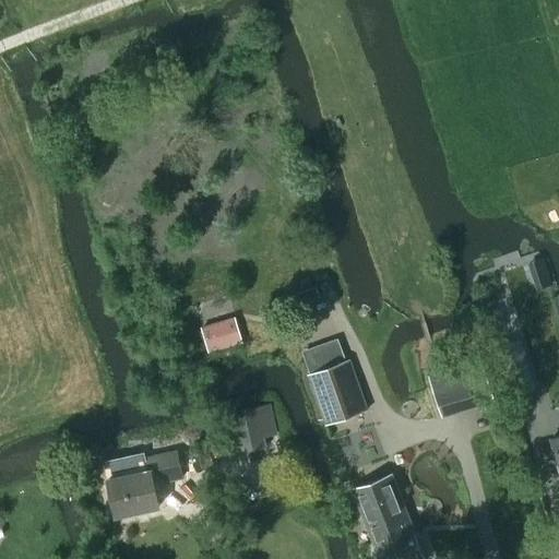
[(201,328),(209,352),(241,342),(235,318),(201,328)]
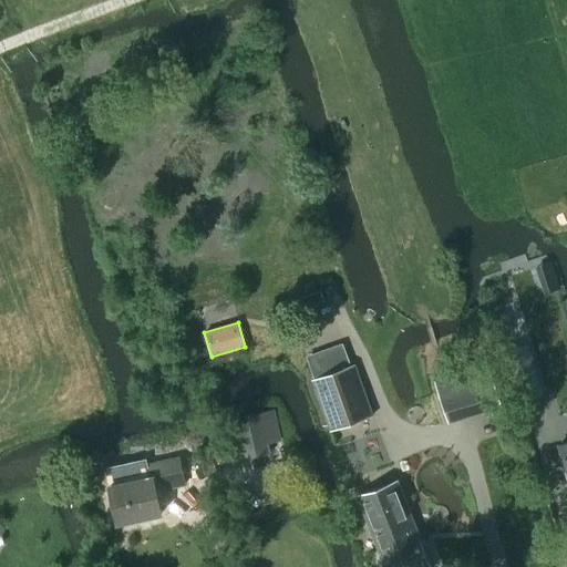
[(528,346),(507,352),(522,399),(543,392),(528,346)]
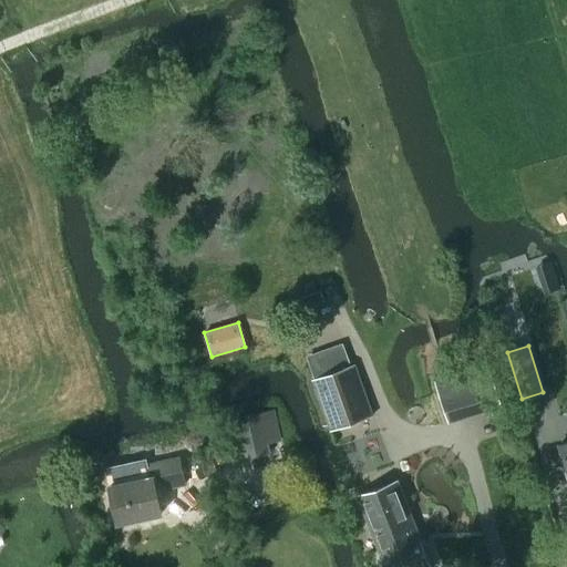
[(485,359),(432,375),(449,423),(501,405),(485,359)]
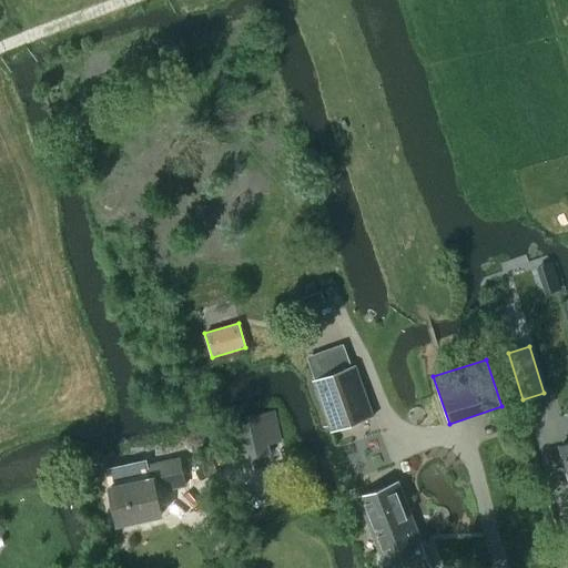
[(315,381),(313,381),(331,432),(373,416),(355,366),(351,367),(315,381)]
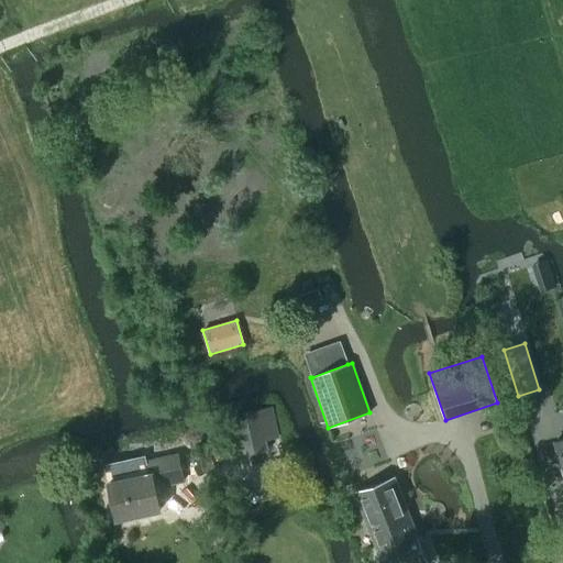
[(234,414),(232,415),(242,455),(268,451),(268,449),(266,439),(260,409),(234,414)]
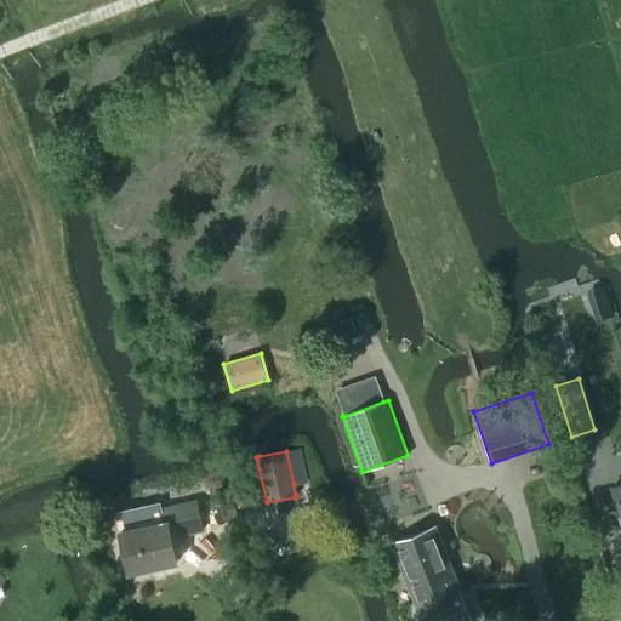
[(184,533),(201,529),(195,502),(159,510),(161,523),(120,533),(129,574),(177,563),(171,535),(184,531),(184,533)]
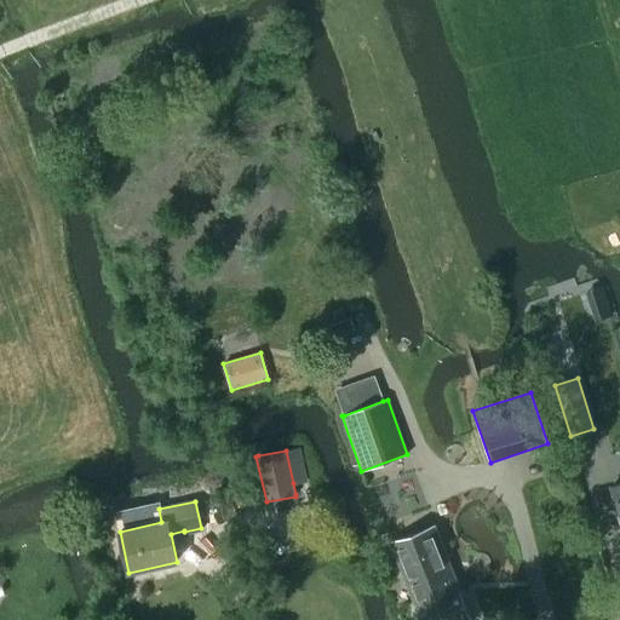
[(470,619),(435,526),(391,543),(420,619),(470,619)]
